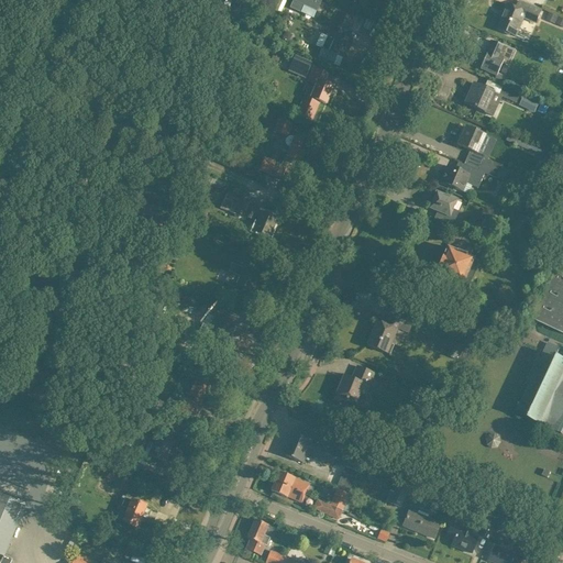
[(318,0),(293,0),(290,8),(300,13),(302,7),(317,12),(321,1),(318,0)]
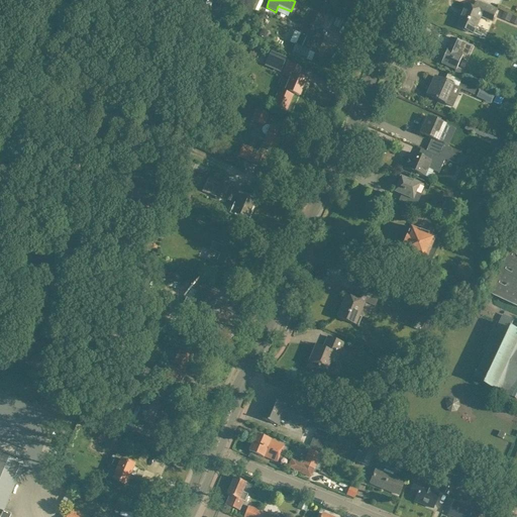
[(458,27),(463,29),(462,30),(469,33),(470,32),(475,34),(482,17),(493,22),(498,10),(478,2),(475,9),(466,5),(460,17),(462,18),(458,27)]
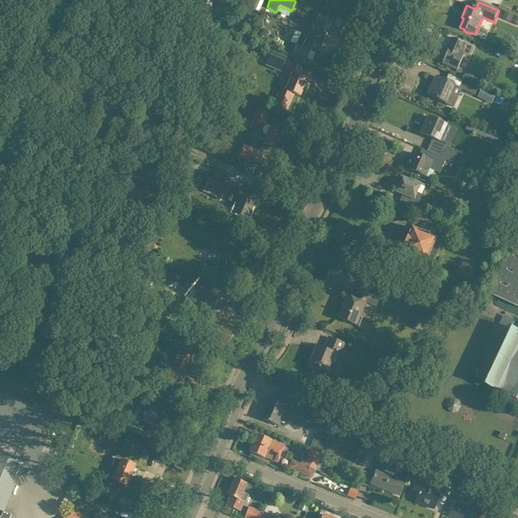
[(502,18),(511,22),(513,16),(505,12),(502,18)]
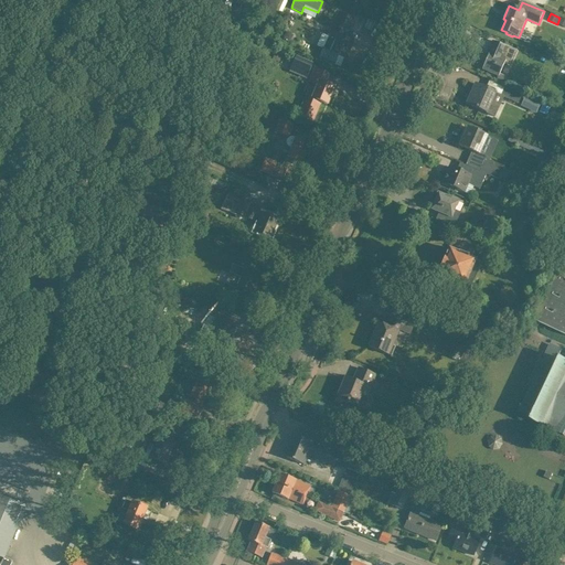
[(322,50),(317,61),(331,66),(337,55),(345,60),(353,42),(344,39),(350,28),(333,21),(327,36),(322,34),(317,46),(323,50),(322,50)]
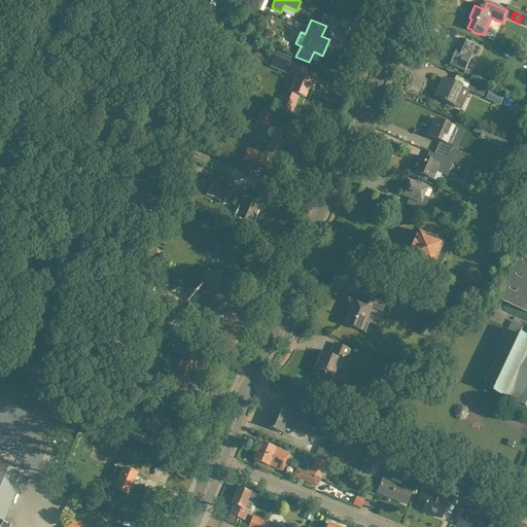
[(459,39),(456,45),(456,46),(457,46),(449,65),(464,71),(463,74),(468,76),(470,71),(466,69),(469,60),(475,62),(481,47),(459,39)]
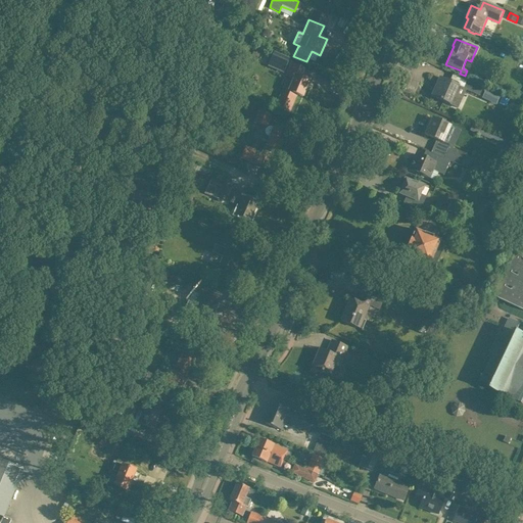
[(286,66),(289,59),(284,57),(281,64),(286,66)]
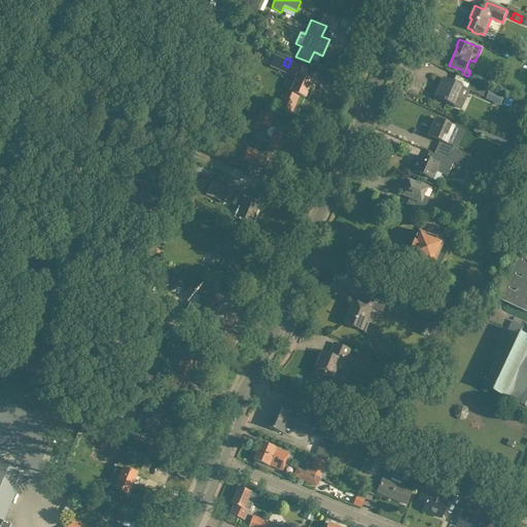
[(271,67),(276,70),(280,62),(275,59),(271,67)]
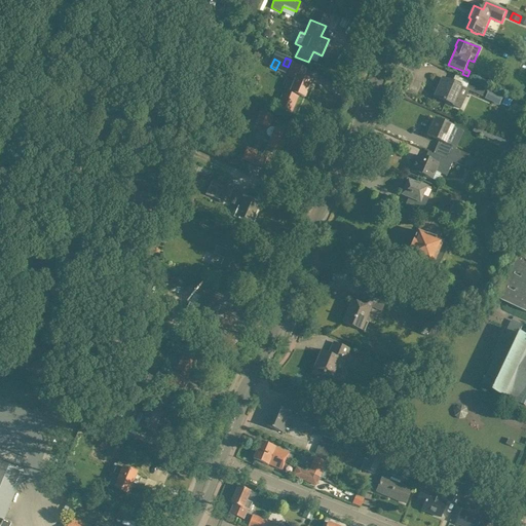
[(305,69),(295,66),(294,65),(289,77),(296,81),(291,91),(286,89),(278,107),(291,112),(298,96),(304,98),(310,81),(301,77),(305,69)]
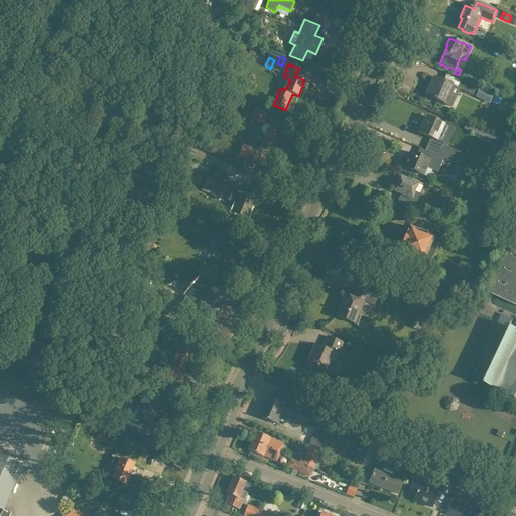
[(480,76),(477,82),(487,87),(490,80),(480,76)]
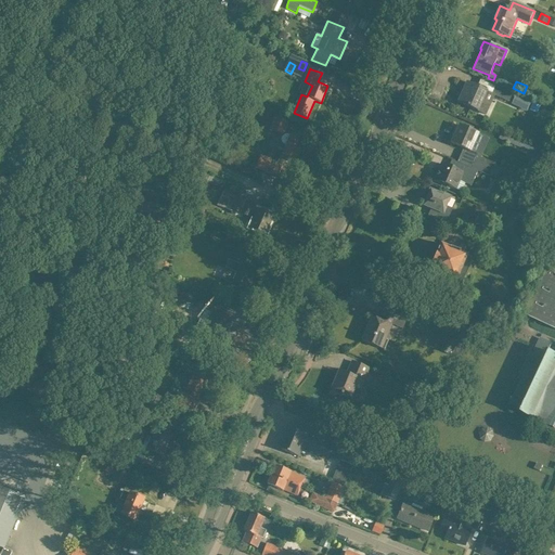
[(466,84),(457,103),(474,110),(486,115),(490,107),(481,104),(487,92),(477,88),(466,84)]
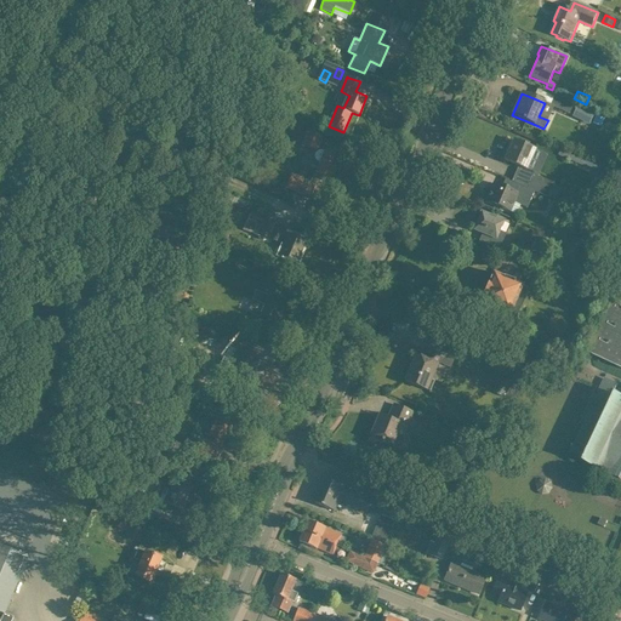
[(553,96),(550,106),(569,114),(574,104),(553,96)]
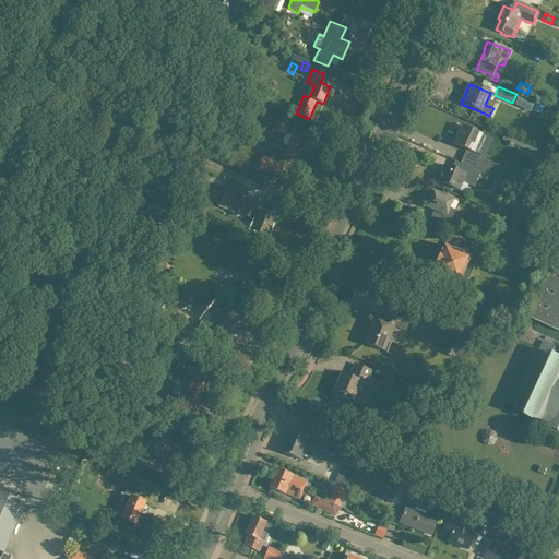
[(257,169),(275,177),(283,180),(288,169),(283,167),(287,157),(298,163),(307,142),(296,138),(288,135),(286,135),(292,122),(277,116),(271,131),(284,137),(283,140),(283,143),(284,145),(286,146),(288,147),(284,157),(284,156),(281,165),(262,157),(257,169)]
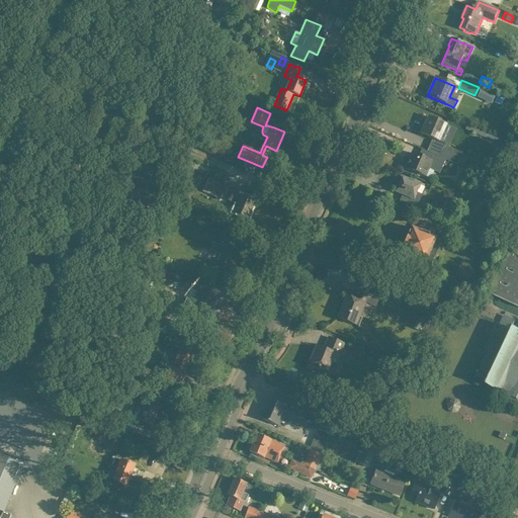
[(421,134),(433,140),(439,143),(441,139),(446,126),(428,117),(421,134)]
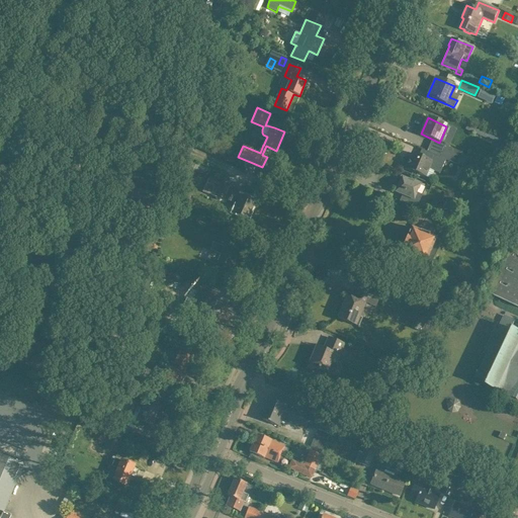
[(444,146),(439,158),(445,160),(456,165),(461,154),(444,146)]
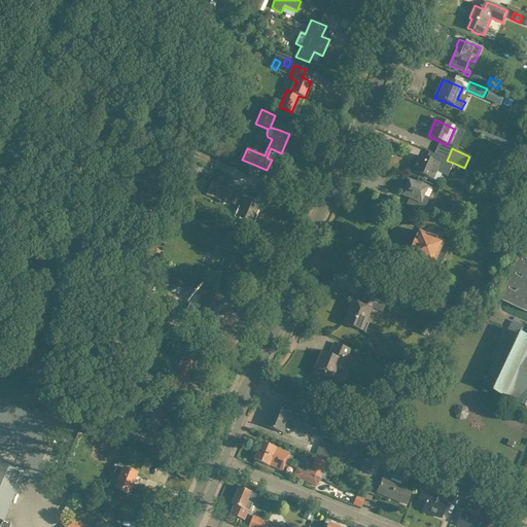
[(447,161),(441,157),(431,153),(428,161),(419,156),(413,171),(432,180),(435,172),(448,177),(453,163),(447,161)]
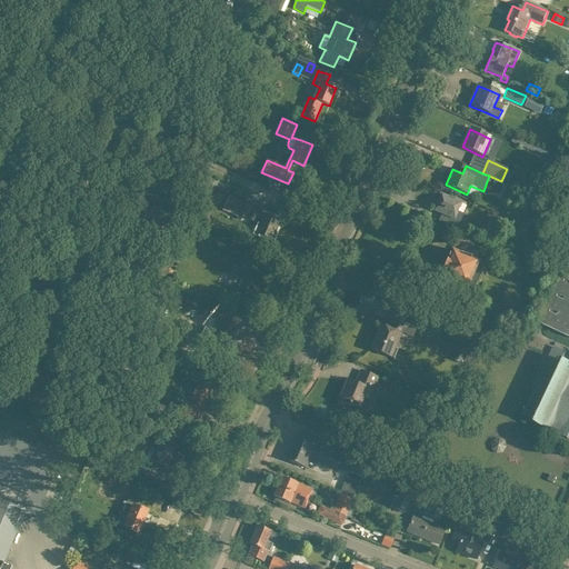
[(200,193),(200,195),(198,200),(202,201),(205,197),(207,197),(212,183),(221,188),(222,186),(229,189),(230,187),(223,185),(225,183),(215,179),(215,180),(208,177),(200,193)]
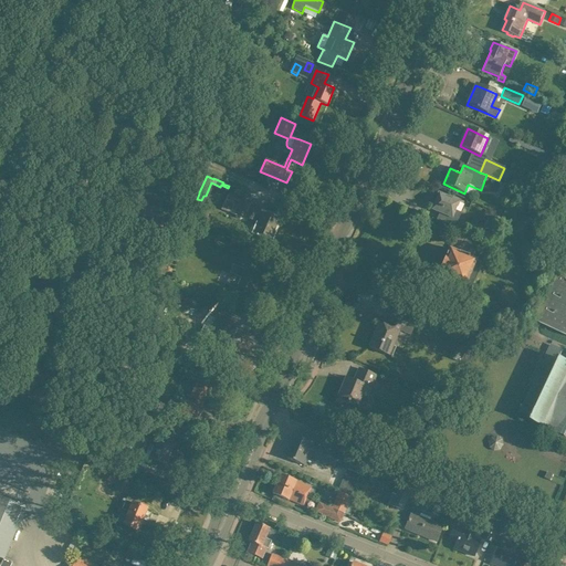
[(504,184),(499,198),(507,202),(514,188),(504,184)]
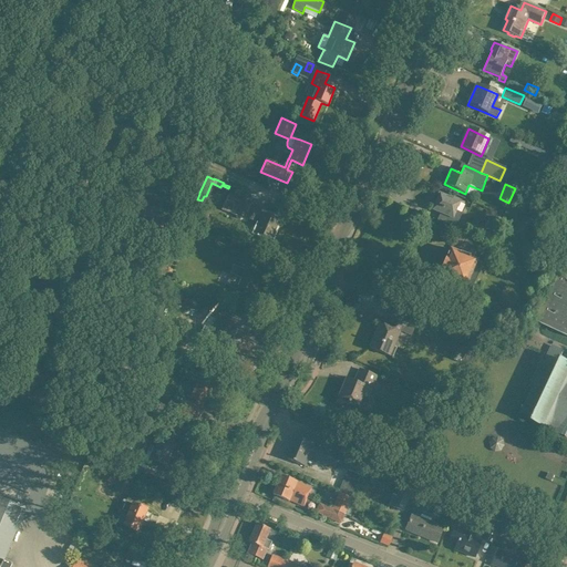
[(440,223),(450,227),(455,229),(462,214),(456,212),(460,203),(440,194),(432,210),(443,215),(440,223)]
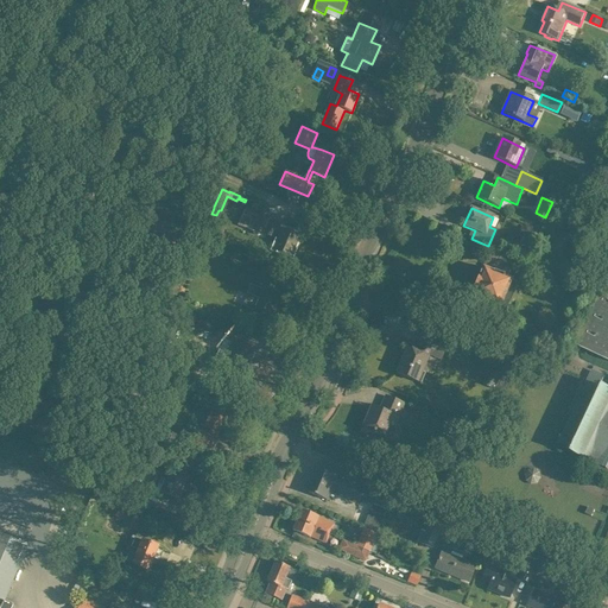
[(272,254),(273,251),(290,258),(299,238),(283,230),(276,228),(278,223),(260,216),(245,209),(238,226),(253,233),(254,229),(272,236),(272,235),(279,239),(277,244),(272,241),(268,242),(265,252),(272,254)]
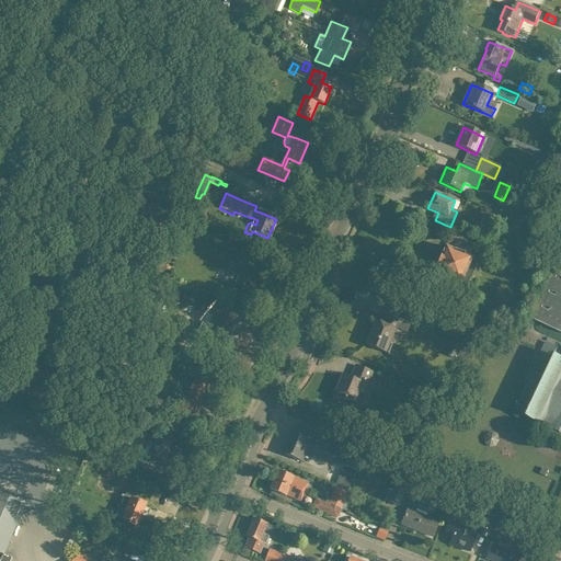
[(488,209),(484,219),(493,222),(497,214),(488,209)]
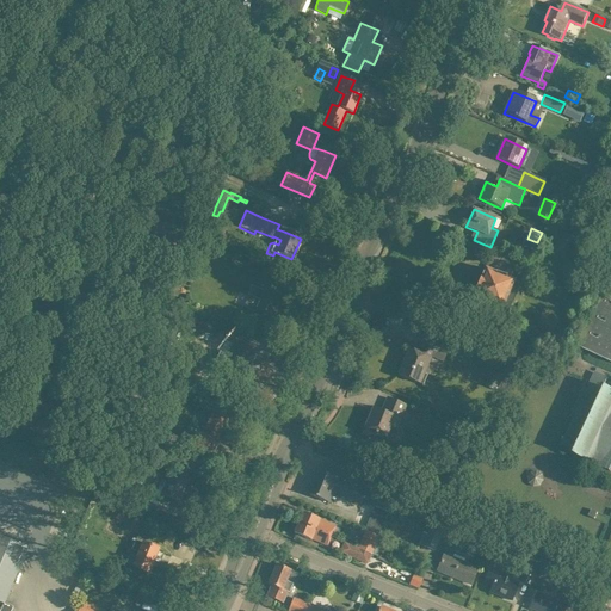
[(471,300),(483,304),(488,307),(483,319),(495,323),(500,312),(507,315),(520,285),(514,282),(510,279),(518,261),(504,255),(495,275),(485,270),(471,300)]
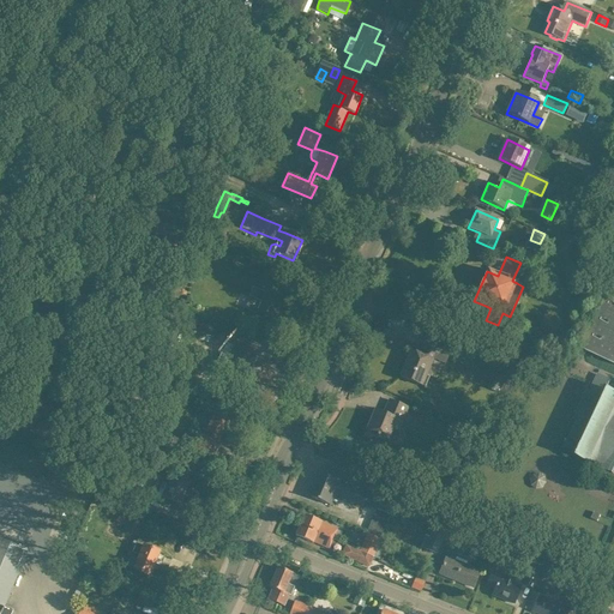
[(252,258),(244,277),(258,284),(266,264),(252,258)]
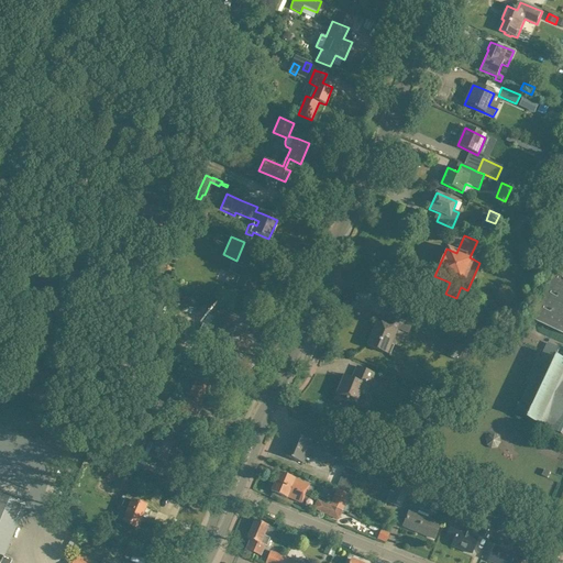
[(212,246),(216,247),(222,251),(225,245),(216,241),(212,246)]
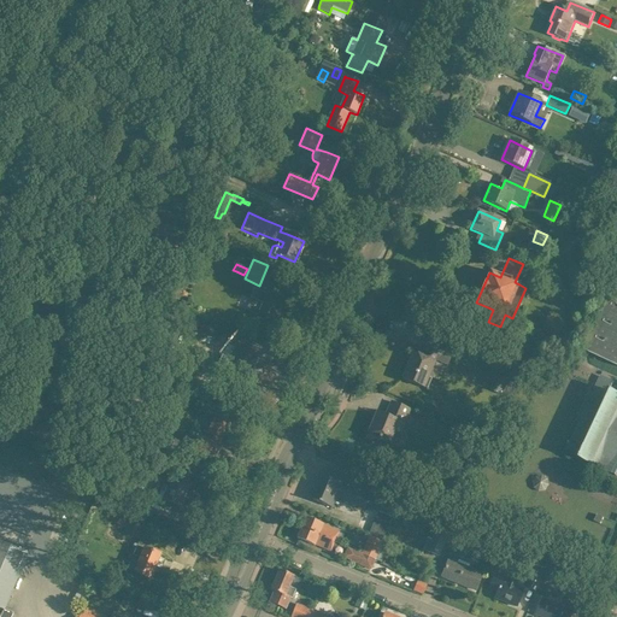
[(585,352),(616,366),(616,288),(613,289),(585,352)]
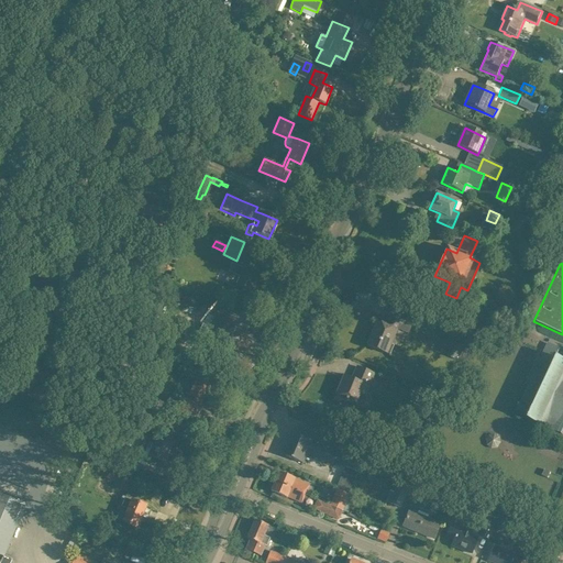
[(236,286),(241,288),(251,293),(258,275),(243,268),(243,269),(236,266),(232,265),(229,273),(225,280),(227,285),(233,287),(236,286)]
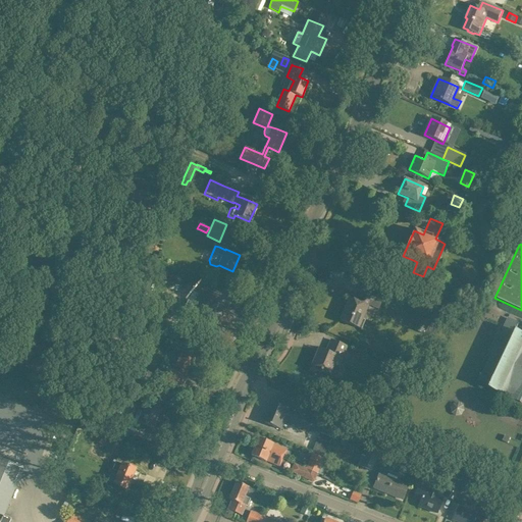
[(349,300),(340,321),(350,325),(358,328),(361,329),(364,322),(361,321),(362,319),(368,305),(378,309),(379,306),(383,297),(373,292),(364,288),(357,303),(355,302),(349,300)]
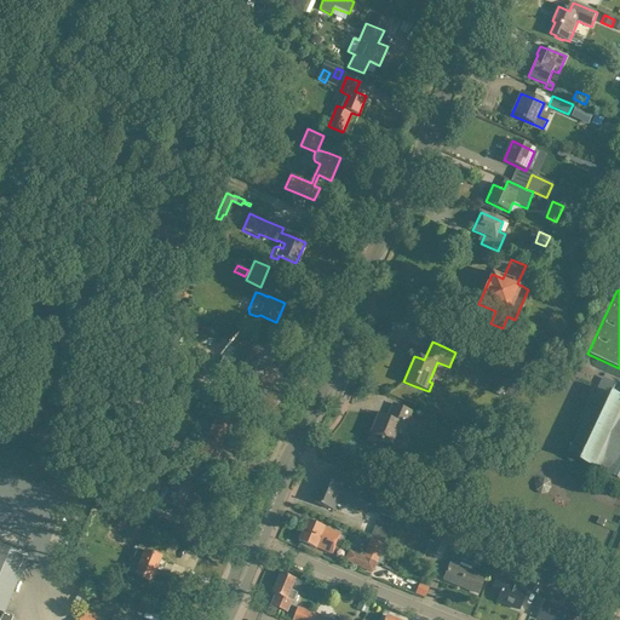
[(225,379),(234,383),(246,386),(258,359),(246,354),(237,350),(234,357),(228,355),(225,360),(233,362),(229,369),(222,366),(218,375),(225,378),(225,379)]
